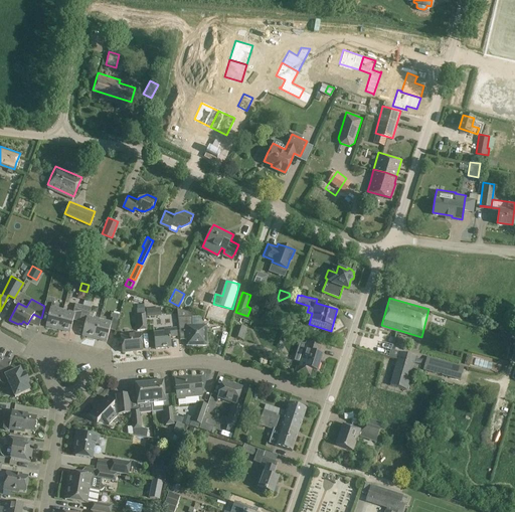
[(81,309),(80,313),(87,314),(84,324),(81,334),(94,337),(99,318),(99,317),(93,315),(94,311),(90,310),(91,306),(83,304),(81,309)]
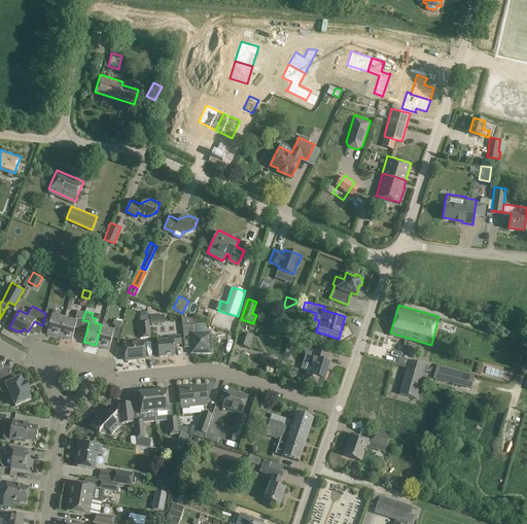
[(49,322),(46,332),(59,336),(64,316),(64,315),(58,313),(57,314),(51,313),(49,322)]
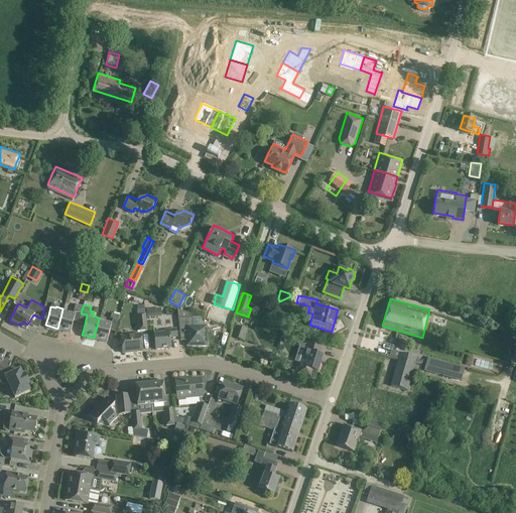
[(147,328),(144,306),(137,307),(139,329),(147,328)]
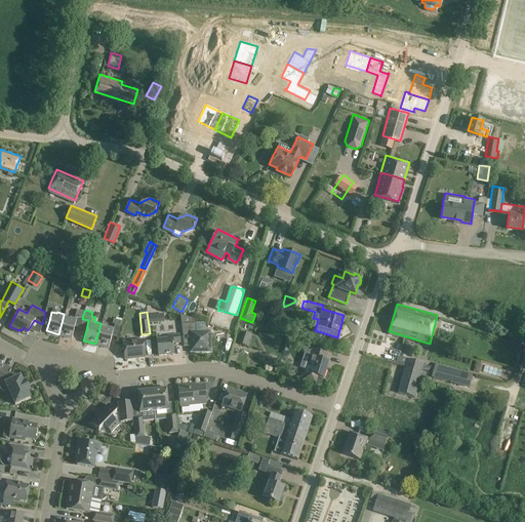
[(196,318),(179,313),(180,321),(183,334),(190,334),(190,351),(210,350),(210,339),(210,333),(206,333),(206,329),(196,329),(196,321),(196,318)]
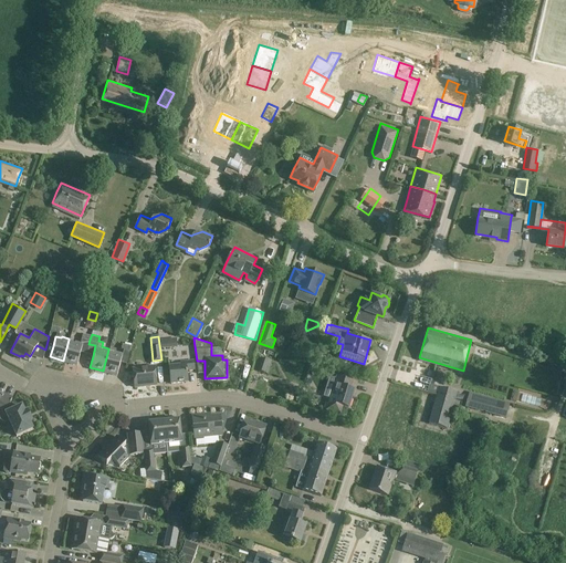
[(69,340),(63,361),(64,361),(77,364),(80,353),(83,342),(75,340),(74,341),(69,340)]
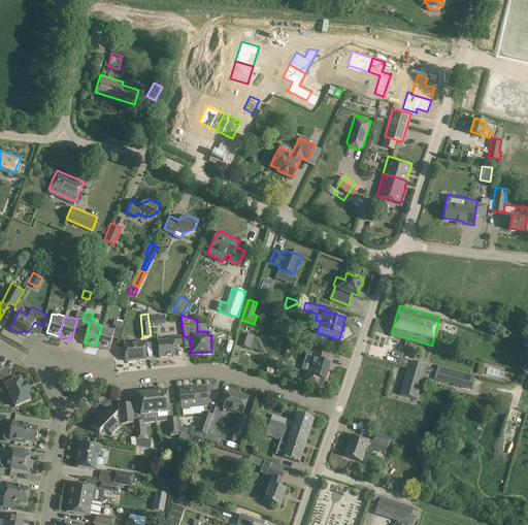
[(101,326),(96,346),(97,346),(109,349),(111,338),(112,336),(114,328),(107,326),(106,328),(101,326)]
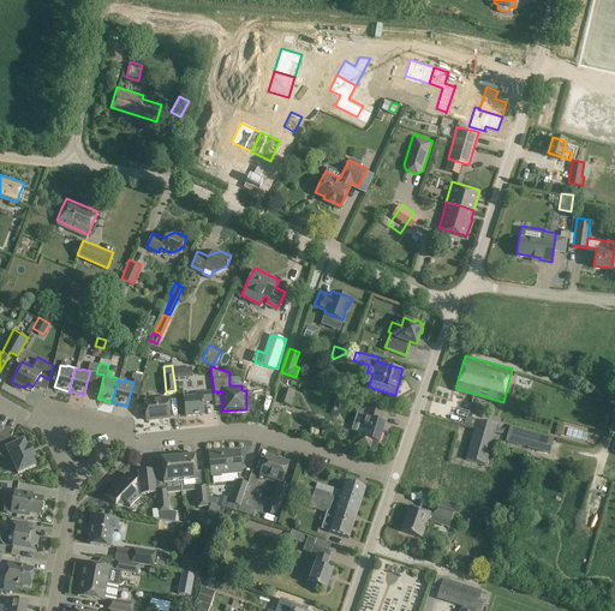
[(296,389),(285,385),(280,400),(291,403),(296,389)]
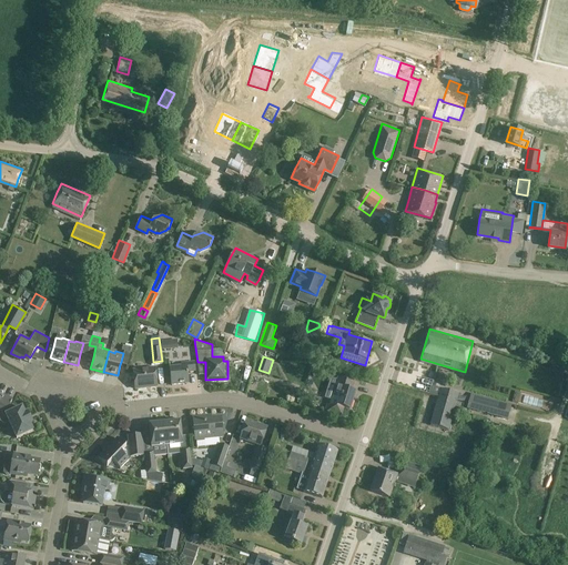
[(194,369),(194,360),(185,361),(185,364),(170,365),(171,382),(188,381),(186,369),(194,369)]
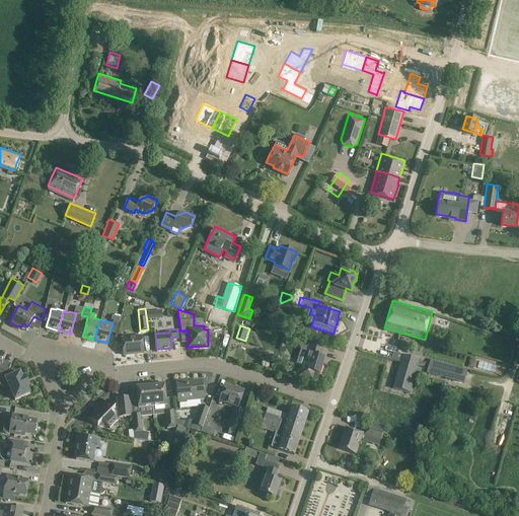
[(143,351),(141,335),(122,337),(123,353),(143,351)]
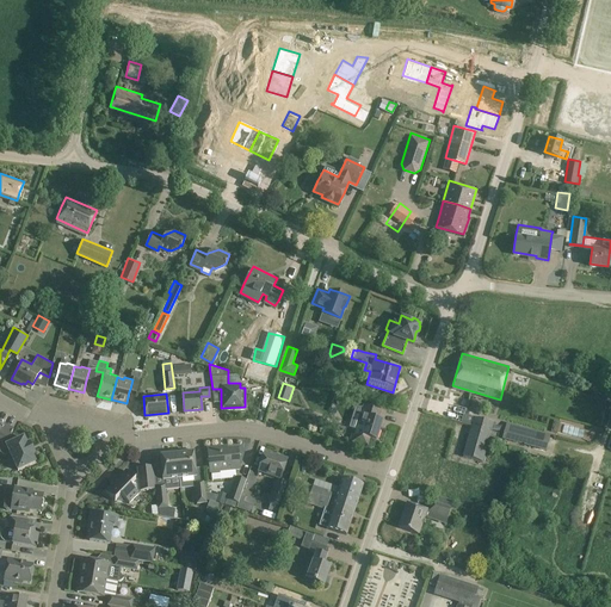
[(353,426),(349,439),(368,445),(370,437),(376,438),(380,426),(382,426),(384,419),(377,416),(380,409),(363,404),(356,427),(353,426)]
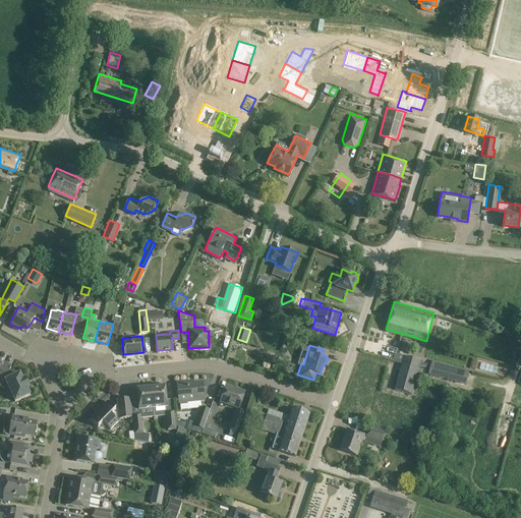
[(420,359),(395,352),(393,359),(401,361),(394,387),(411,392),(420,359)]
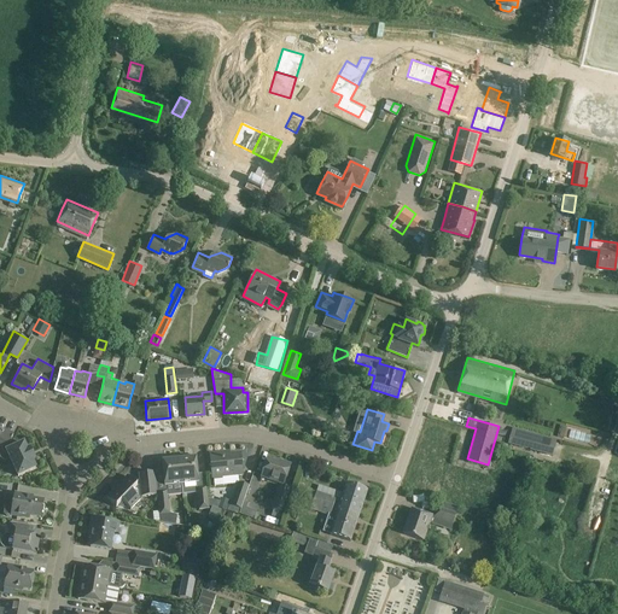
[(555,437),(511,425),(507,439),(552,451),(555,437)]
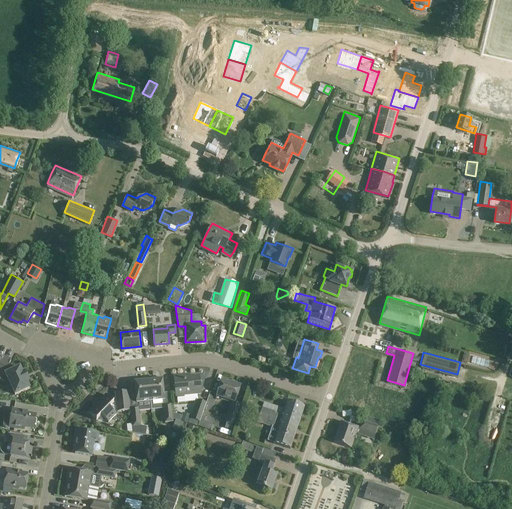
[(475,363),(491,363),(490,354),(468,355),(468,358),(475,358),(475,363)]
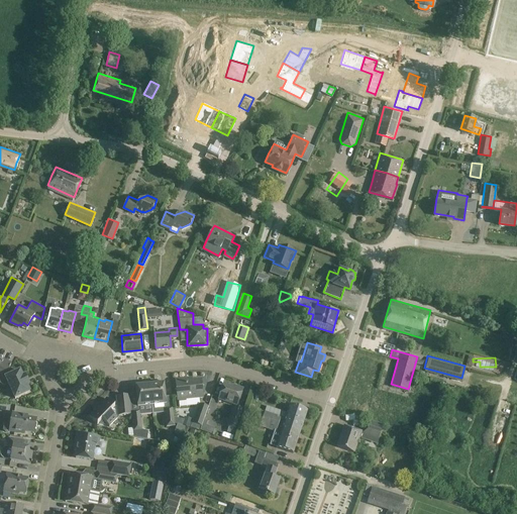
[(20,369),(5,375),(15,396),(20,394),(29,390),(27,384),(29,383),(24,374),(22,375),(20,369)]
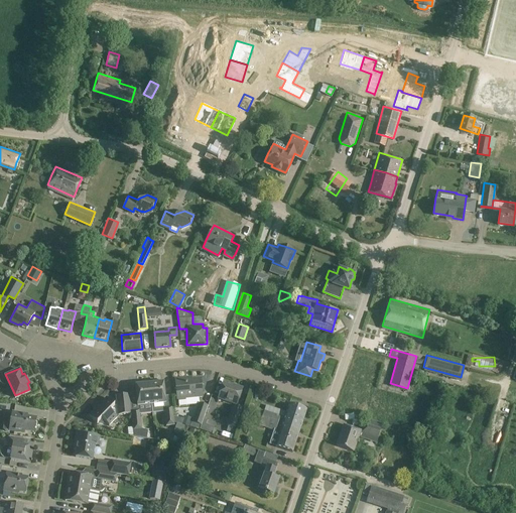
[(186,377),(174,378),(176,388),(176,397),(178,397),(178,399),(178,403),(200,401),(199,395),(203,394),(202,387),(201,377),(186,378),(186,377)]
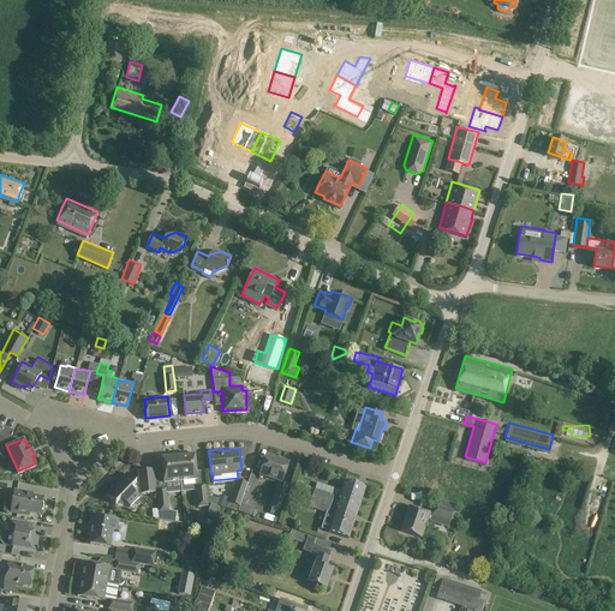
[(181,489),(196,487),(196,483),(195,478),(197,478),(195,450),(178,453),(180,479),(181,489)]
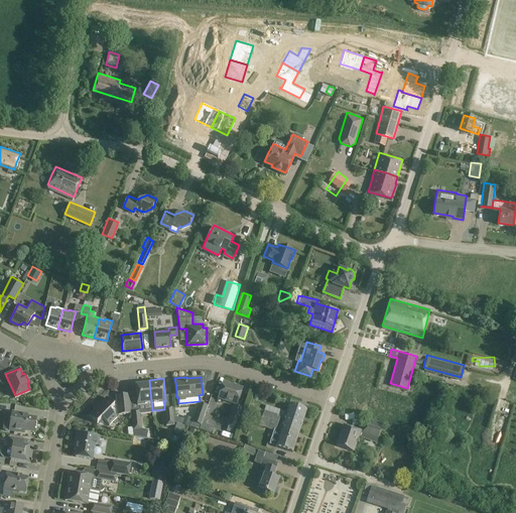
[(137,404),(151,402),(149,380),(135,381),(137,404)]
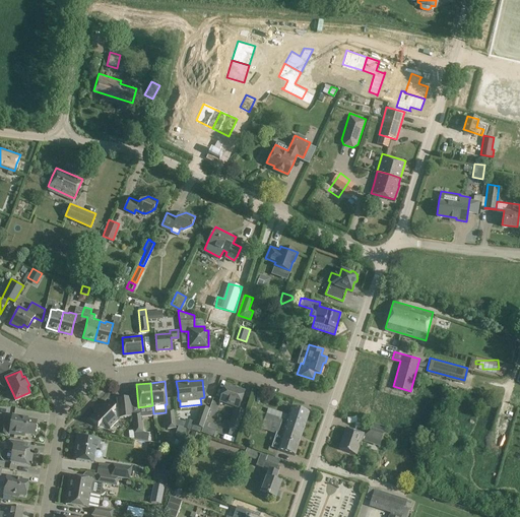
[(237,389),(224,384),(219,399),(239,405),(244,389),(238,387),(237,389)]
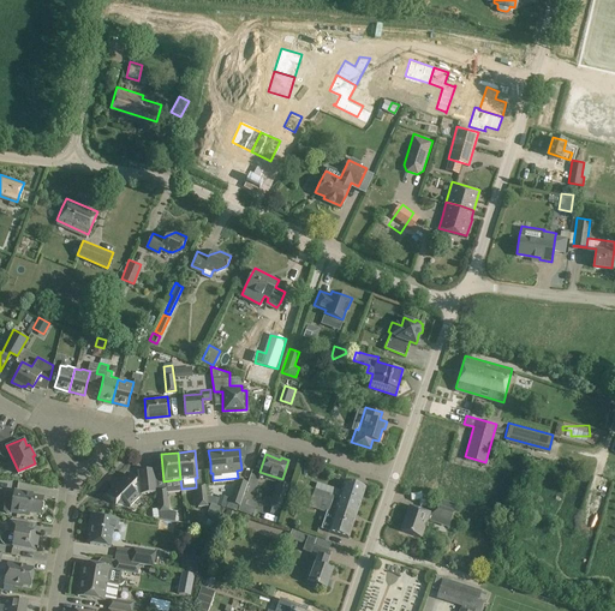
[(156,490),(154,467),(138,468),(139,480),(136,480),(126,472),(118,480),(120,481),(117,486),(114,484),(106,492),(114,501),(115,502),(117,501),(129,503),(130,504),(141,492),(141,491),(156,490)]
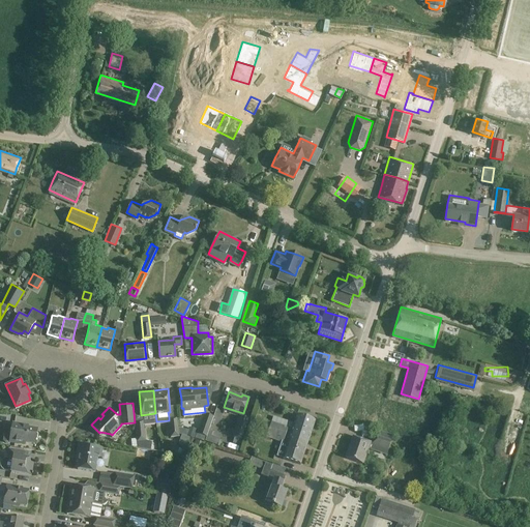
[(213,415),(205,412),(198,432),(206,435),(209,427),(213,415)]
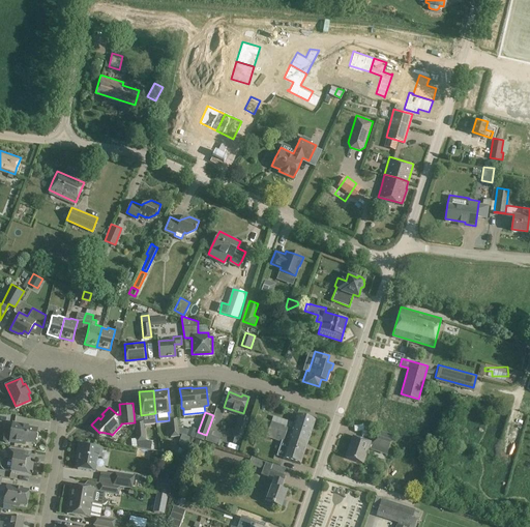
[(289,437),(306,442),(315,418),(297,413),(294,422),(286,420),(284,425),(292,427),(289,437)]
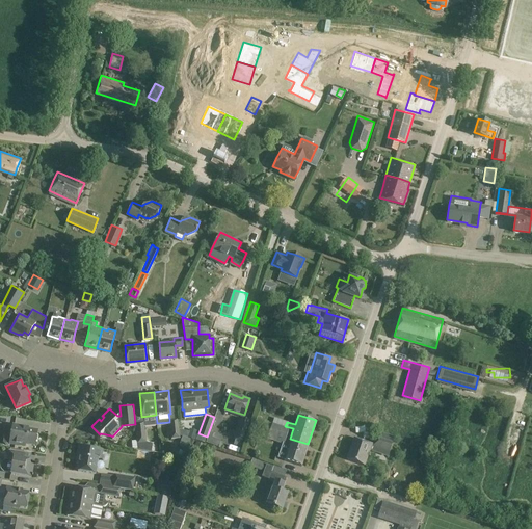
[(179,437),(177,417),(169,418),(169,422),(171,437),(179,437)]
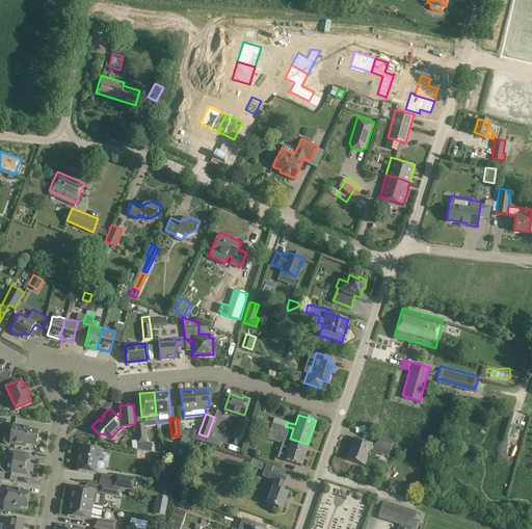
[(250,420),(240,417),(234,437),(235,437),(243,440),(244,440),(250,420)]
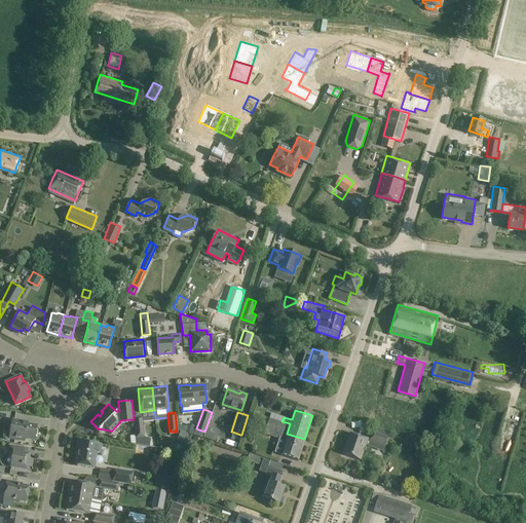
[(144,435),(142,416),(134,417),(136,436),(144,435)]
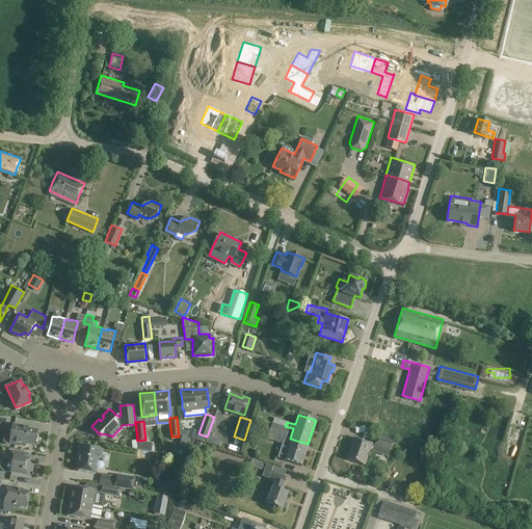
[(301,464),(308,444),(290,439),(293,428),(285,426),(272,422),(268,437),(289,444),(284,457),(292,460),(301,464)]
